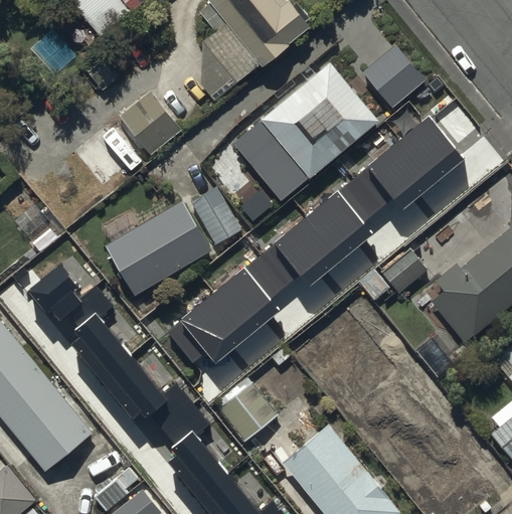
[(70,0),(103,37),(146,0),(70,0)]
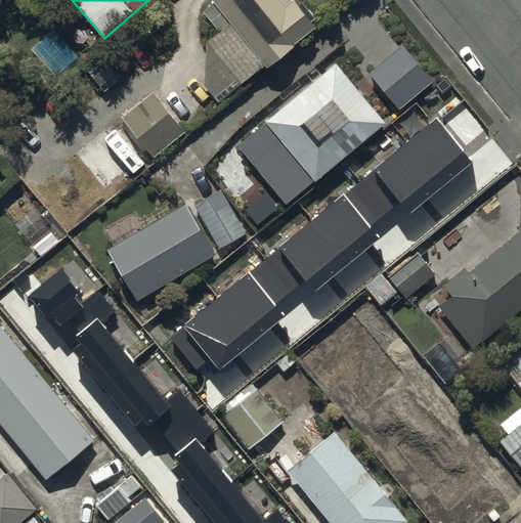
[(203,94),(218,114),(317,32),(291,0),(290,0),(286,4),(283,0),(203,0),(212,10),(200,22),(215,39),(201,51),(203,94)]
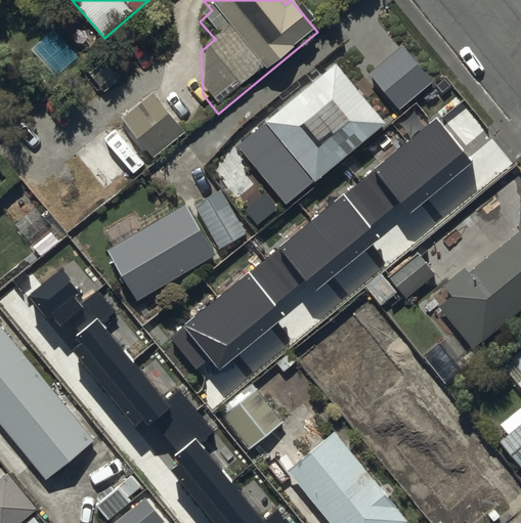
[(242,149),(290,206),(384,124),(333,66),(263,125),(266,128),(242,149)]
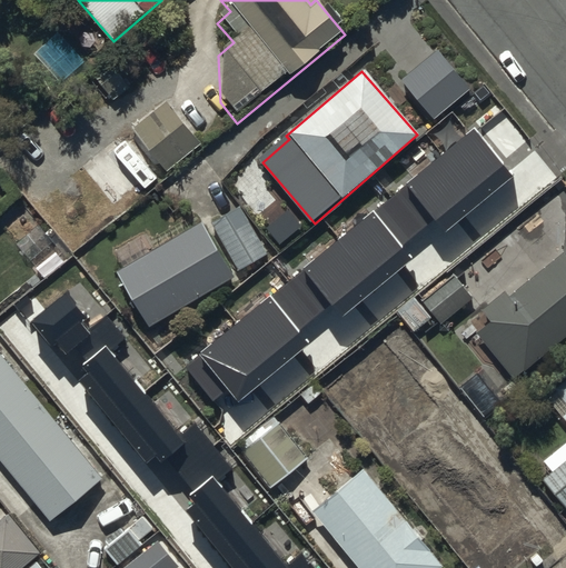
[(135,195),(198,146),(165,102),(101,152),(103,155),(78,175),(107,212),(132,192),(135,195)]
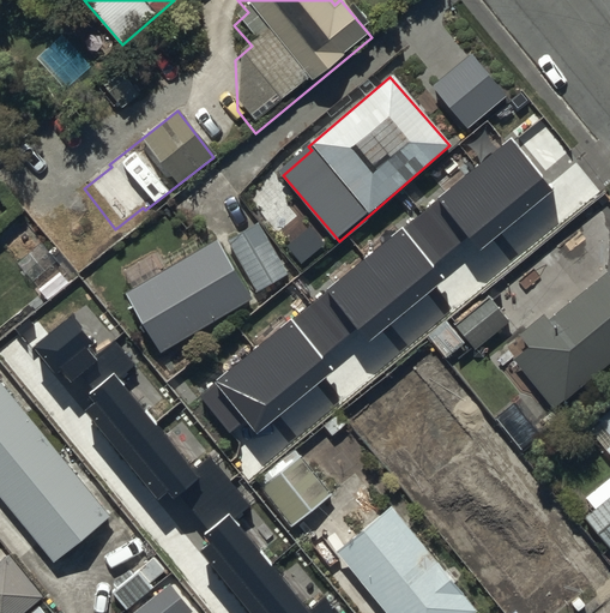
[(512,137),(475,167),(515,216),(553,185),(512,137)]
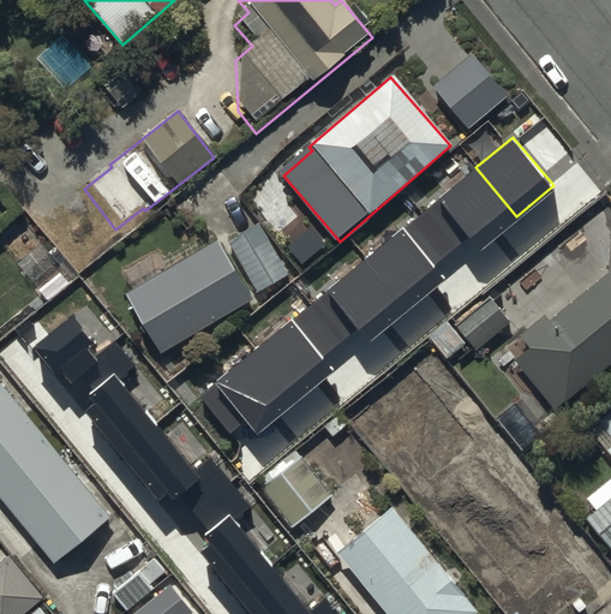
[(475,167),(438,198),(478,248),(516,216),(475,167)]
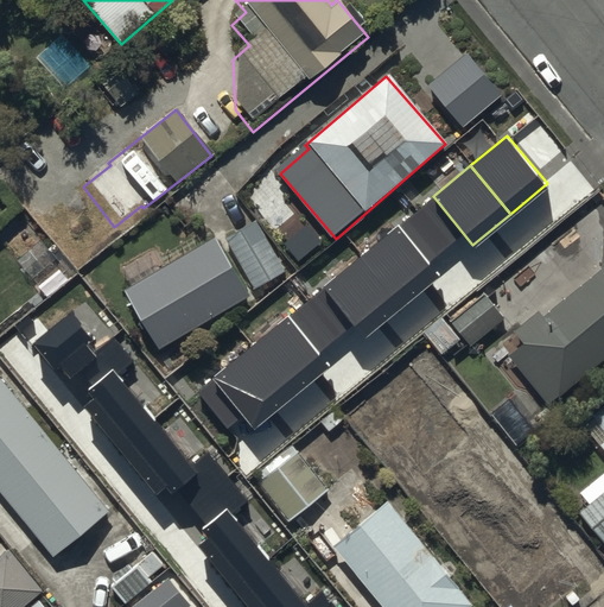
[(396,227),(360,258),(399,305),(437,274),(396,227)]
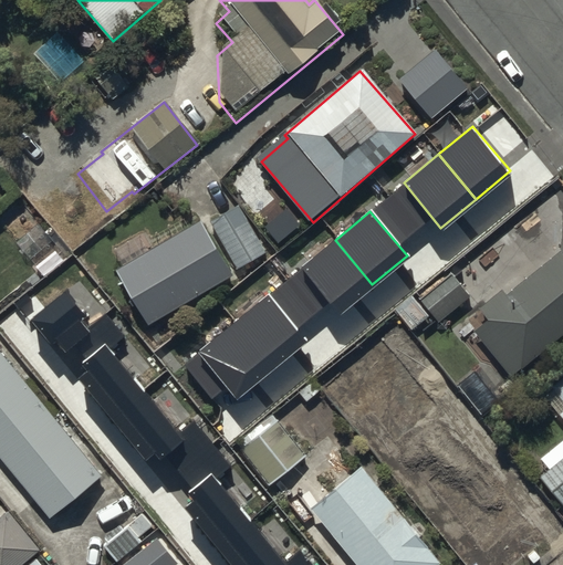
[(208,231),(204,223),(116,274),(149,330),(269,259),(241,212),(208,231)]
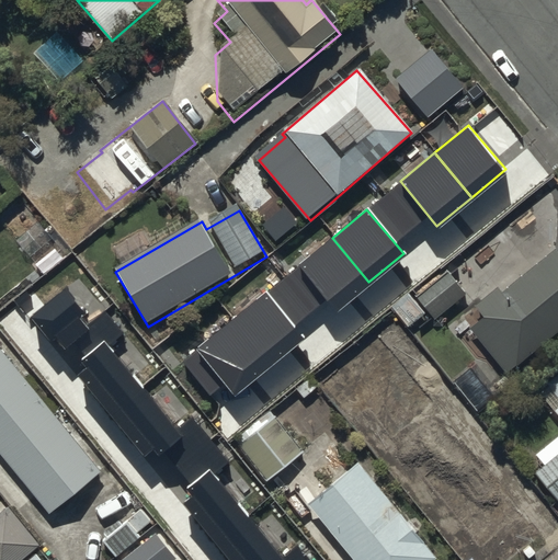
[(332,238),(297,265),(334,310),(368,282),(332,238)]
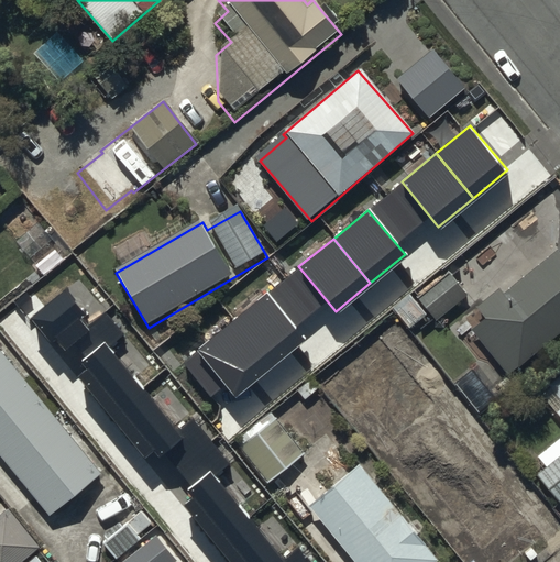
[(505,373),(559,326),(559,252),(556,248),(503,290),(500,286),(475,307),(483,315),(468,328),(505,373)]
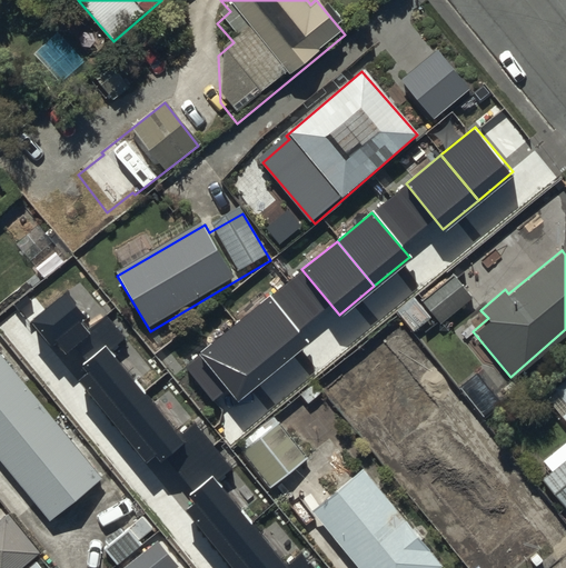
[(437,324),(468,298),(449,276),(419,302),(437,324)]
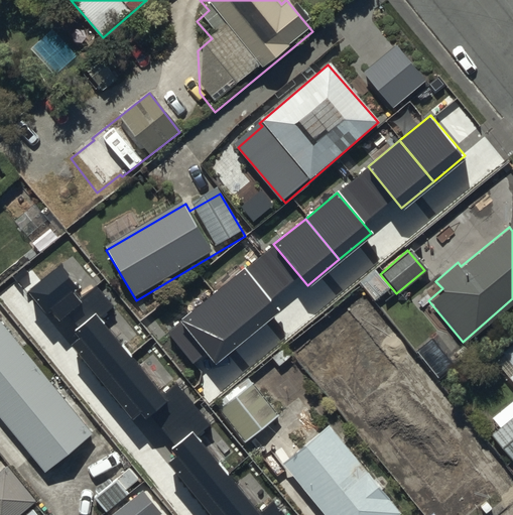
[(63,312),(80,299),(73,291),(78,287),(59,265),(27,290),(45,312),(50,308),(58,318),(65,313),(63,312)]
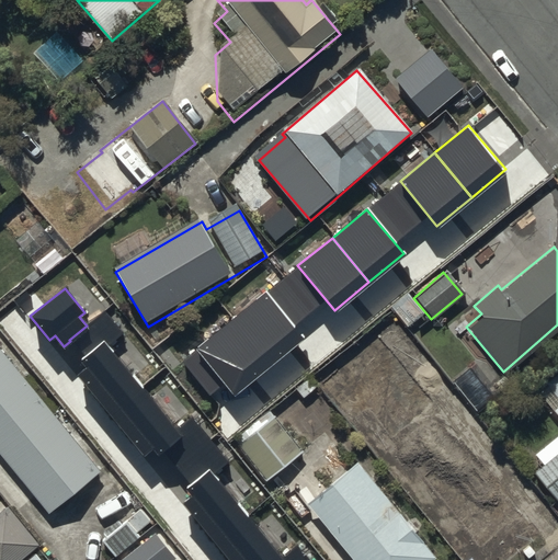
[(266,292),(231,320),(269,365),(304,336),(266,292)]
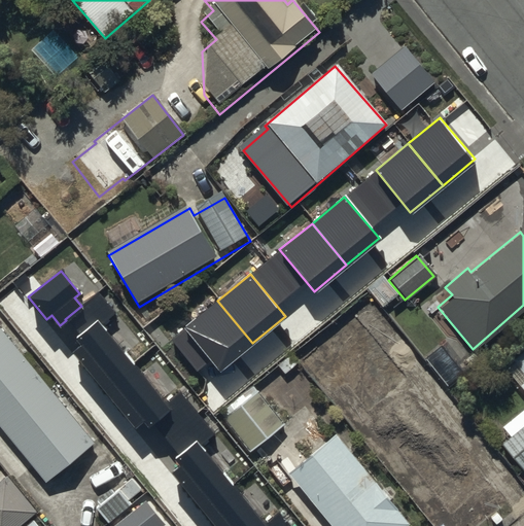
[(81,306),(65,319),(66,320),(76,334),(73,337),(78,343),(70,350),(102,389),(132,364),(99,325),(113,314),(96,293),(81,306)]
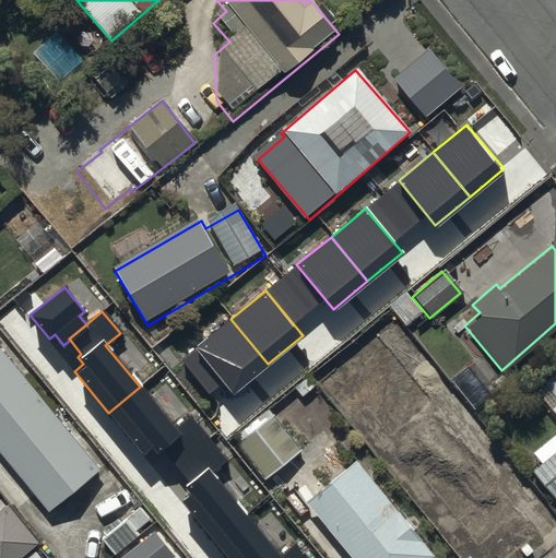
[(231,319),(197,347),(234,391),(268,364),(231,319)]
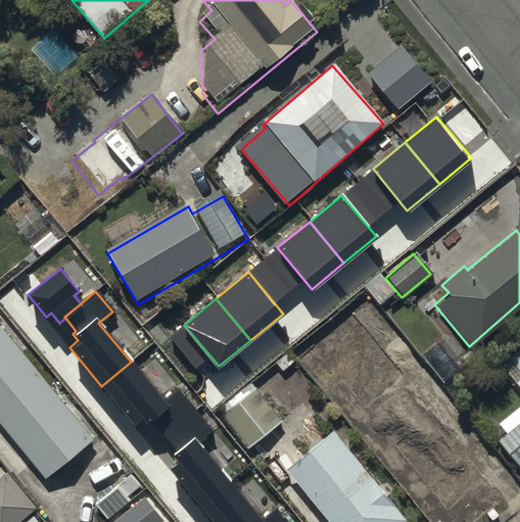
[(368,299),(337,323),(365,359),(395,335),(368,299)]
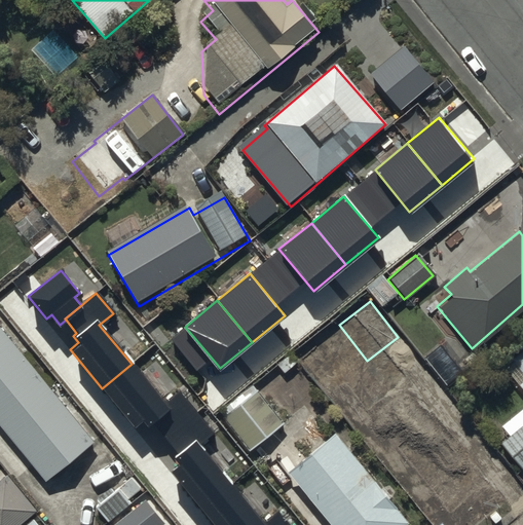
[(95,445),(0,328),(0,425),(47,483),(95,445)]
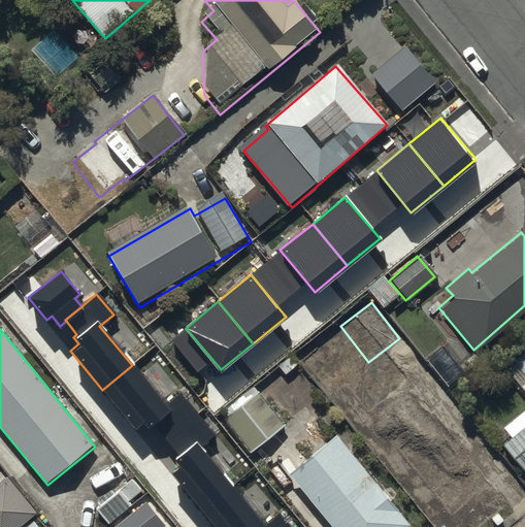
[(524,355),(516,363),(519,367),(510,375),(524,393),(524,355)]
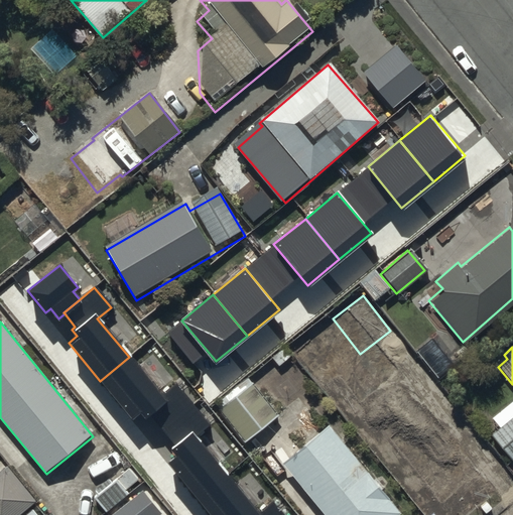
[(246,442),(279,416),(254,385),(221,410),(246,442)]
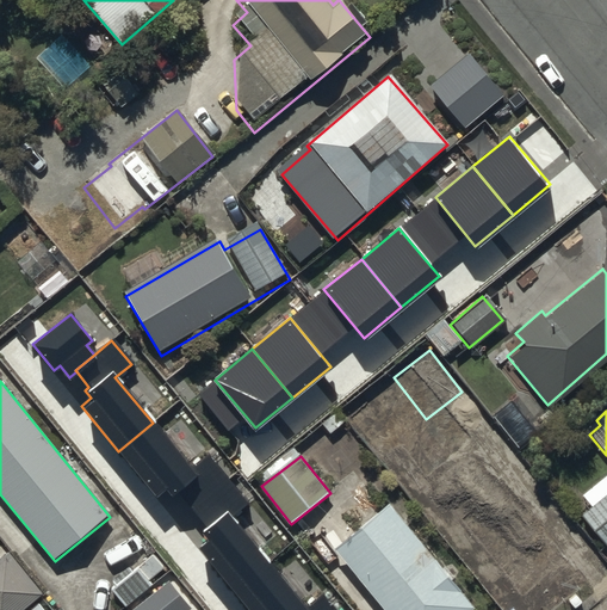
[(567,537),(503,458),(445,505),(508,585),(567,537)]
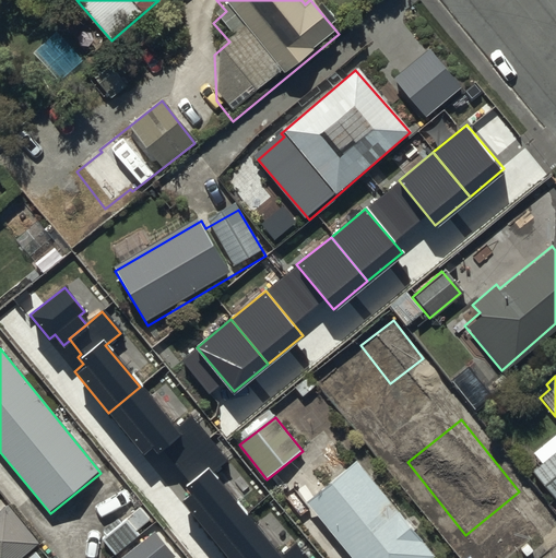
[(532,478),(555,507),(555,506),(555,439),(532,460),(542,471),(532,478)]
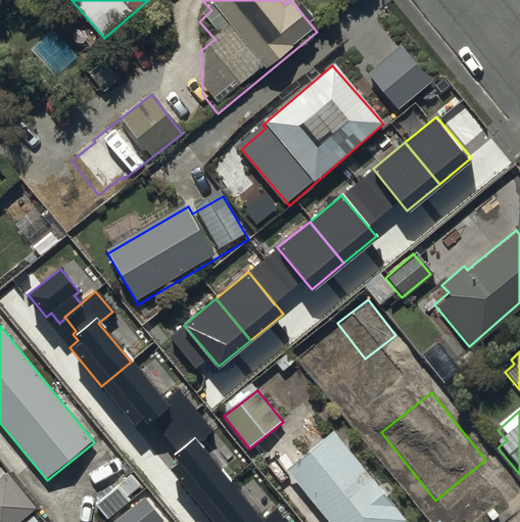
[(369,476),(334,431),(286,468),(327,521),(408,521),(372,474),(369,476)]
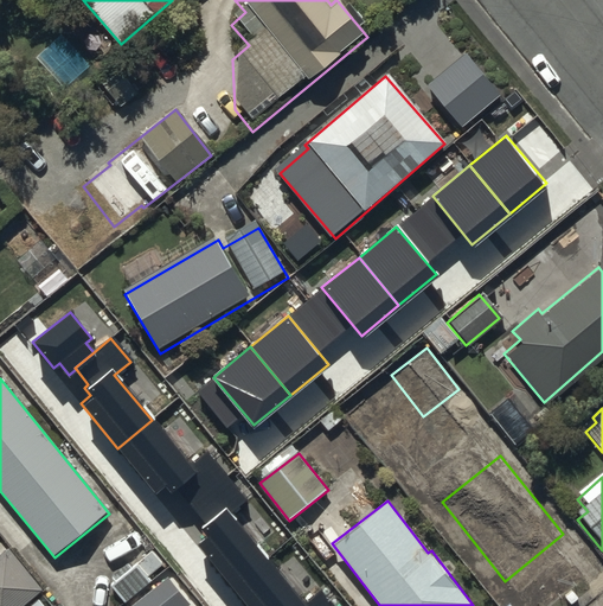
[(14,605),(39,586),(5,543),(0,547),(0,605),(14,605)]
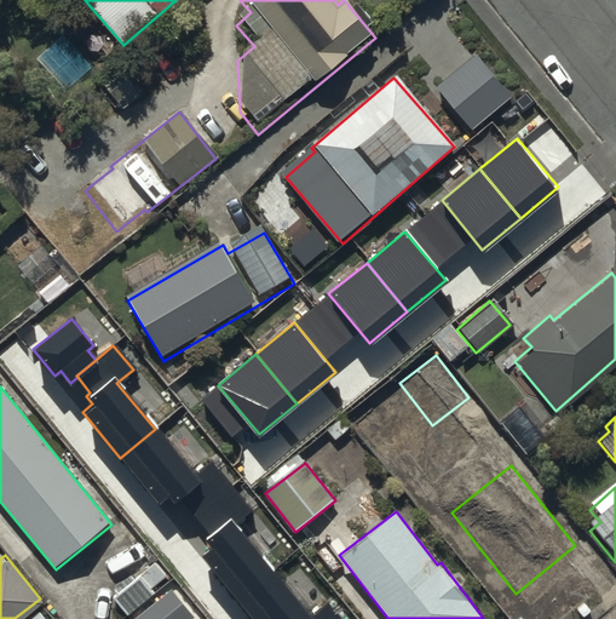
[(190,618),(188,614),(194,609),(179,591),(172,597),(166,590),(127,618),(190,618)]
